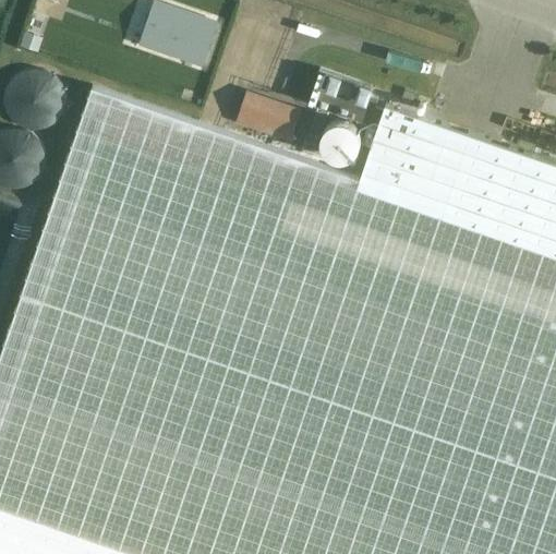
[(153,8),(139,50),(201,71),(215,28),(153,8)]
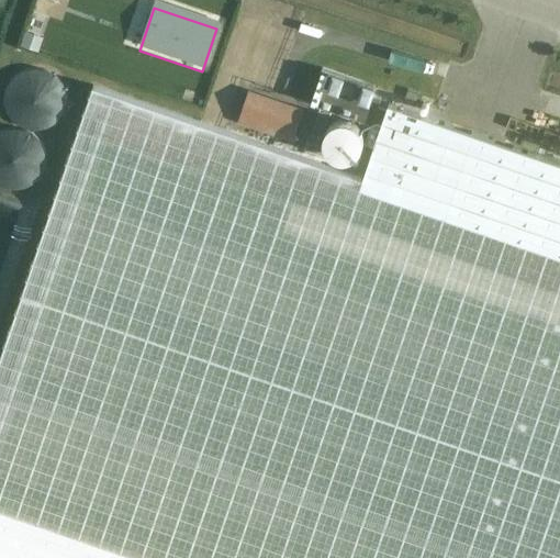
[(3,96),(3,98),(2,100),(2,103),(2,105),(3,109),(3,111),(4,113),(6,115),(7,119),(8,121),(10,123),(11,124),(13,126),(15,129),(18,130),(20,131),(22,132),(25,133),(28,133),(30,133),(33,134),(38,133),(41,133),(43,132),(46,131),(48,130),(51,129),(53,126),(54,125),(56,123),(57,121),(59,119),(60,116),(62,113),(63,111),(63,109),(63,105),(64,103),(63,101),(63,98),(63,96),(62,92),(60,90),(59,88),(58,86),(56,84),(55,81),(53,80),(51,78),(48,77),(46,76),(43,75),(41,74),(38,74),(35,73),(33,73),(31,73),(28,74),(25,74),(22,75),(20,76),(18,77),(15,78),(13,80),(11,81),(10,84),(8,86),(7,88),(6,90),(4,92),(3,96)]
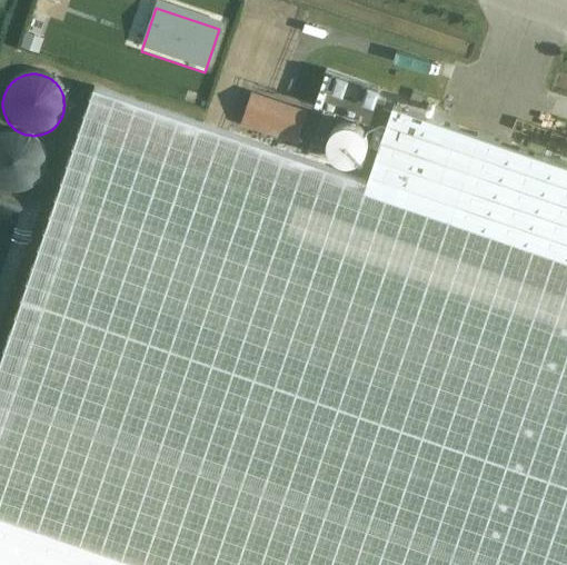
[(376,91),(324,73),(311,108),(372,129),(383,103),(372,100),(376,91)]
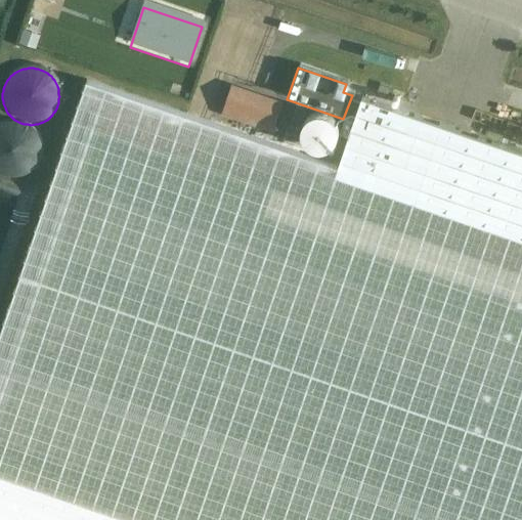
[(521,519),(521,155),(360,100),(337,170),(85,84),(0,332),(0,519),(521,519)]
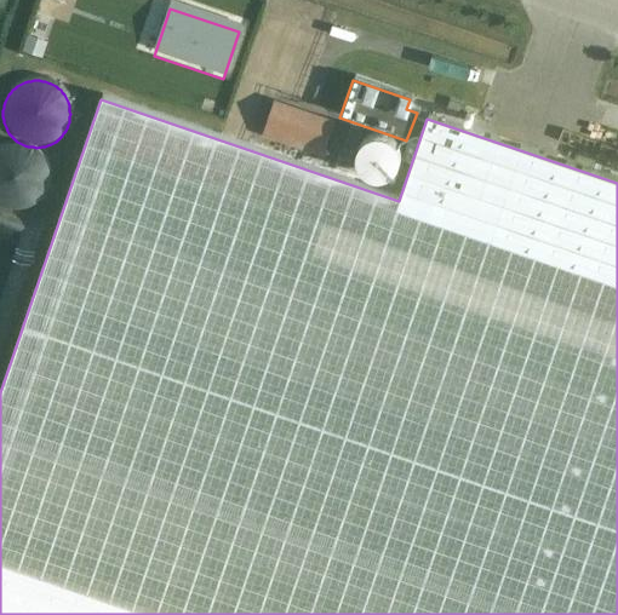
[(328,157),(341,124),(279,101),(267,134),(328,157)]
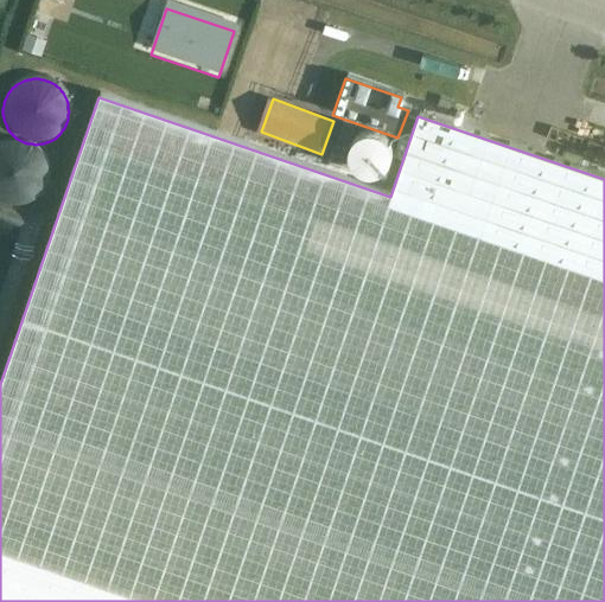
[(376,175),(380,174),(381,173),(384,171),(386,170),(388,167),(388,165),(389,164),(390,160),(390,158),(390,157),(390,154),(390,153),(390,151),(389,147),(388,146),(387,143),(386,142),(384,141),(383,140),(381,138),(379,136),(377,135),(374,135),(370,134),(368,134),(364,135),(363,135),(360,136),(356,139),(355,140),(354,141),(351,145),(350,147),(349,149),(349,152),(348,153),(348,155),(348,157),(348,159),(349,160),(350,164),(350,166),(352,168),(354,171),(355,172),(358,174),(362,175),(365,177),(367,177),(369,177),(373,177),(376,175)]
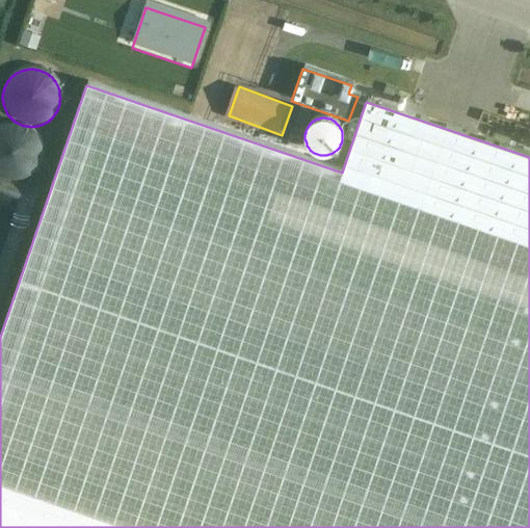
[(7,182),(9,183),(12,183),(15,182),(18,182),(22,181),(24,180),(27,178),(28,177),(30,175),(32,174),(34,172),(35,169),(36,167),(37,165),(38,162),(40,160),(40,158),(40,155),(40,153),(40,150),(40,148),(38,146),(37,142),(36,140),(35,138),(34,136),(32,134),(30,133),(29,131),(27,130),(24,128),(22,127),(20,127),(18,126),(12,125),(9,125),(7,126),(5,126),(2,127),(0,127),(0,180),(2,181),(5,182),(7,182)]
